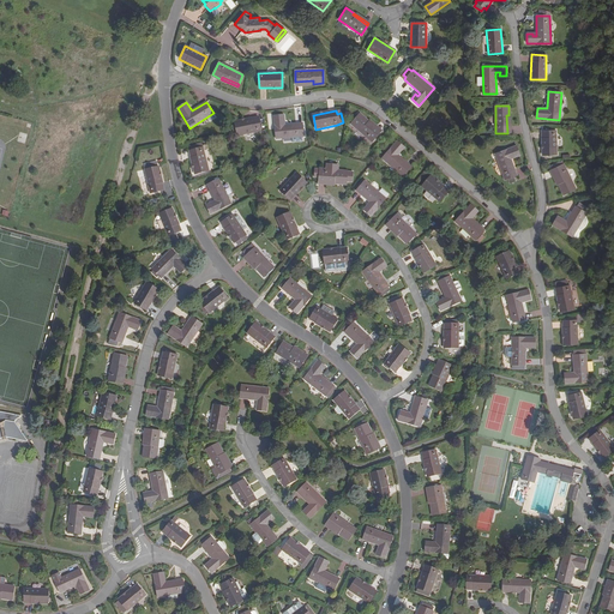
[(366,121),(367,120),(360,114),(351,124),(372,142),(379,133),(366,121)]
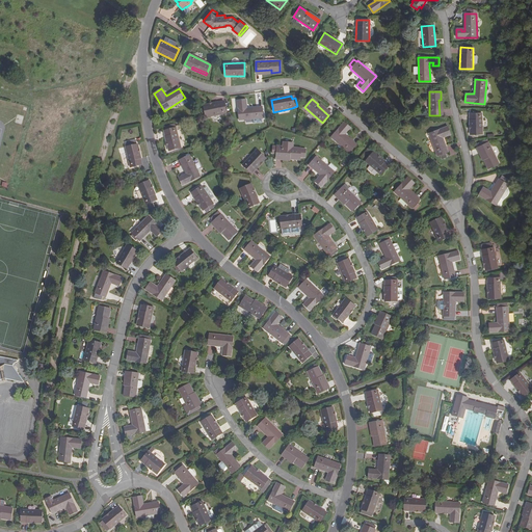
[(244,105),(246,105),(246,100),(237,100),(239,121),(263,118),(262,106),(247,108),(244,108),(244,105)]
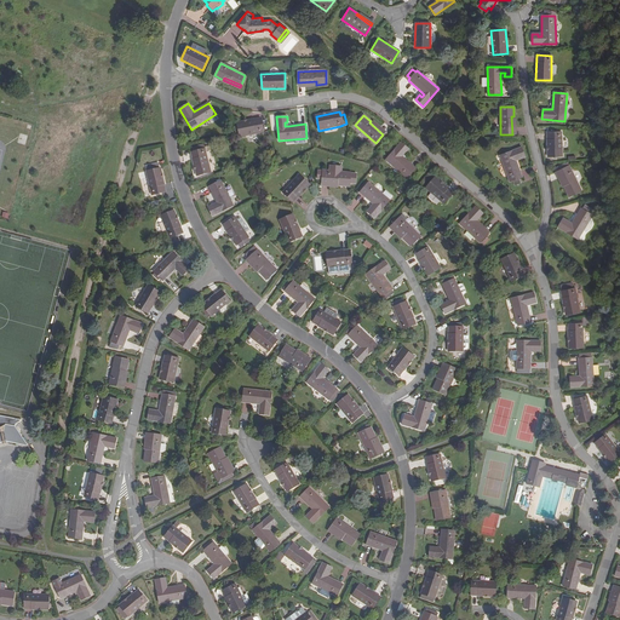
[(260,118),(236,122),(240,137),(263,132),(260,118)]
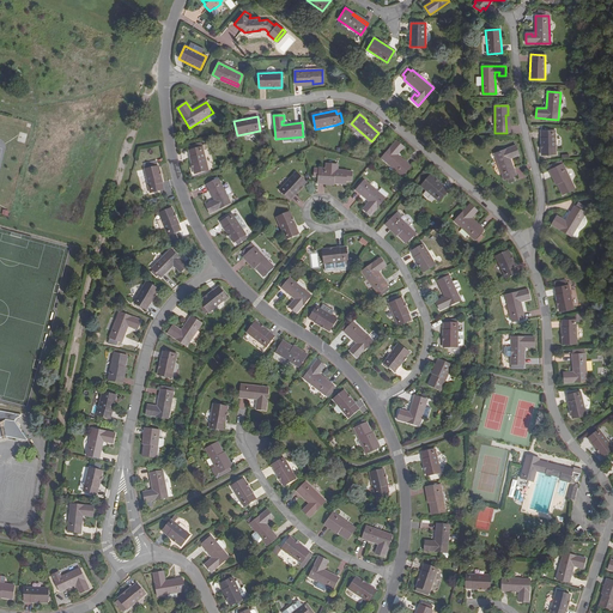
[(381,131),(366,120),(365,121),(378,133),(381,131)]
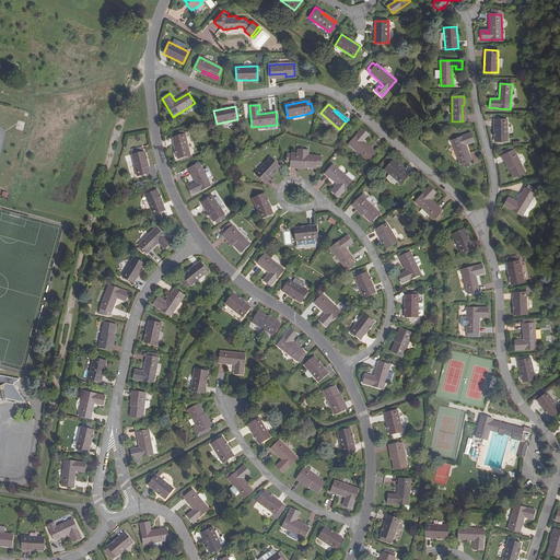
[(508,141),(506,119),(493,119),(494,141),(508,141)]
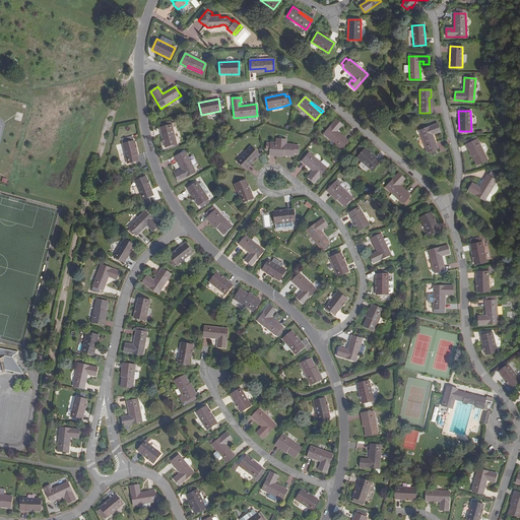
[(323,134),(341,150),(348,141),(337,131),(342,125),(336,119),(323,134)]
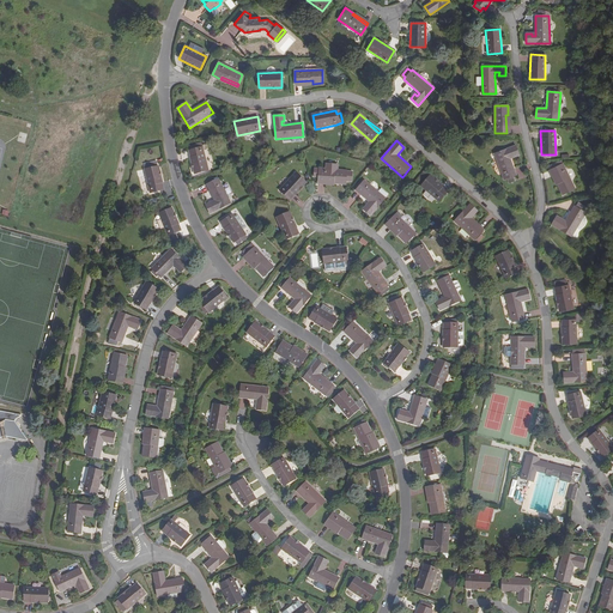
[(516,175),(510,158),(509,155),(513,153),(514,157),(520,155),(516,145),(493,153),(504,180),(516,175)]
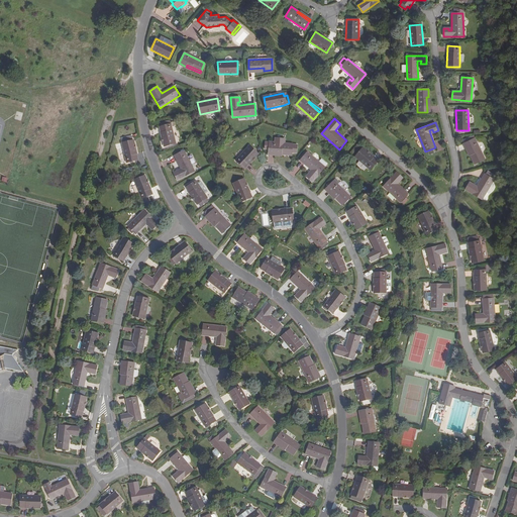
[(159,127),(164,147),(176,143),(171,124),(159,127)]
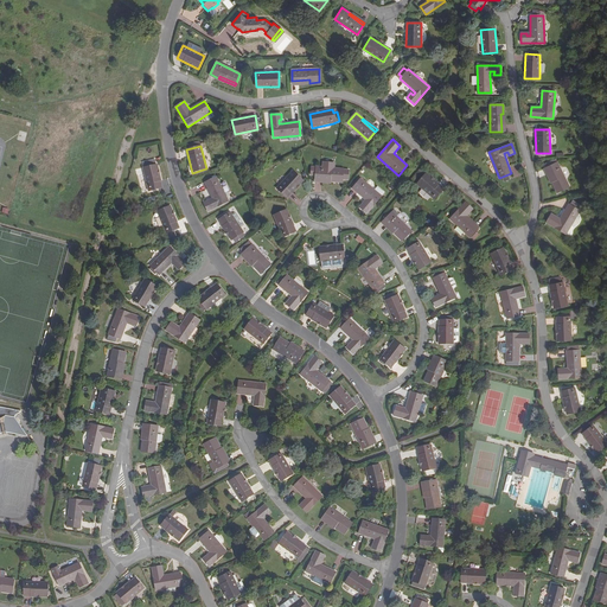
[(555,183),(553,184),(557,192),(569,186),(557,163),(547,167),(555,183)]
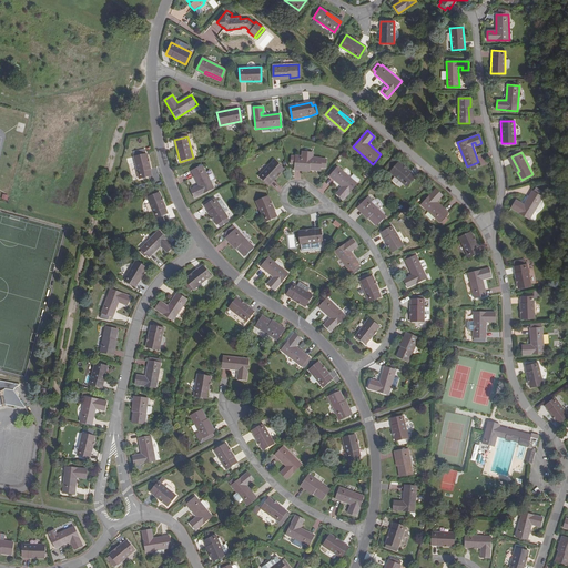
[(133,156),(139,179),(152,175),(146,153),(133,156)]
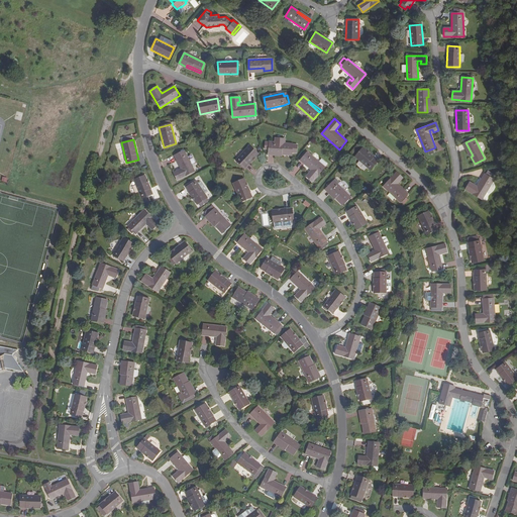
[(473,156),(466,142),(464,143),(471,157),(473,156)]
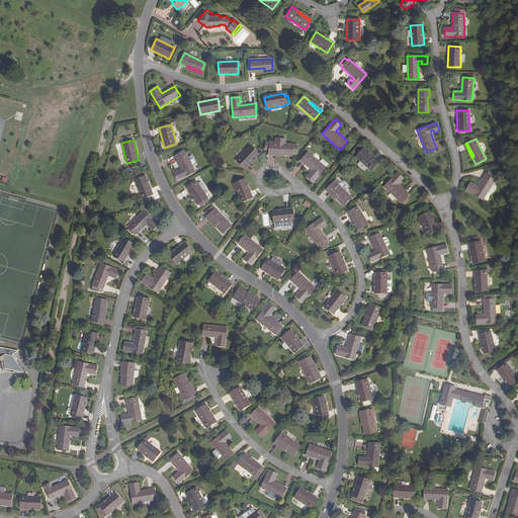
[(283,155),(292,156),(292,154),(295,154),(295,147),(292,147),(292,145),(280,144),(269,144),(269,152),(283,153),(283,155)]
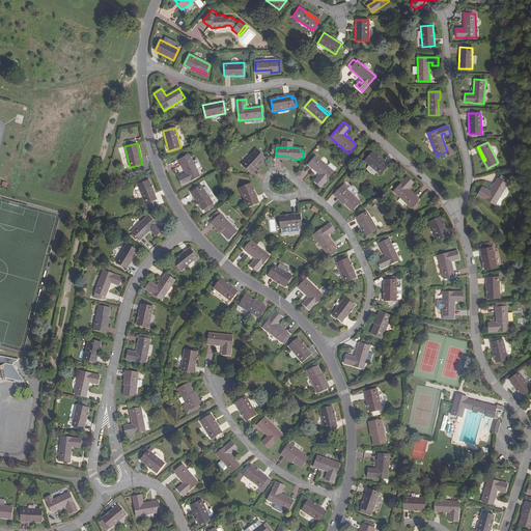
[(242,165),(251,173),(266,158),(256,149),(242,165)]
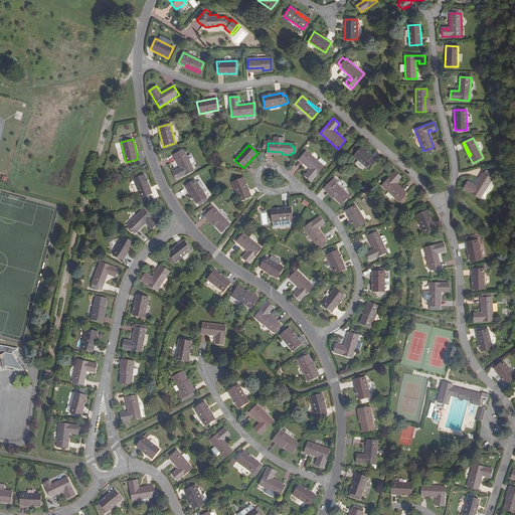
[(377,160),(361,147),(353,157),(369,170),(377,160)]
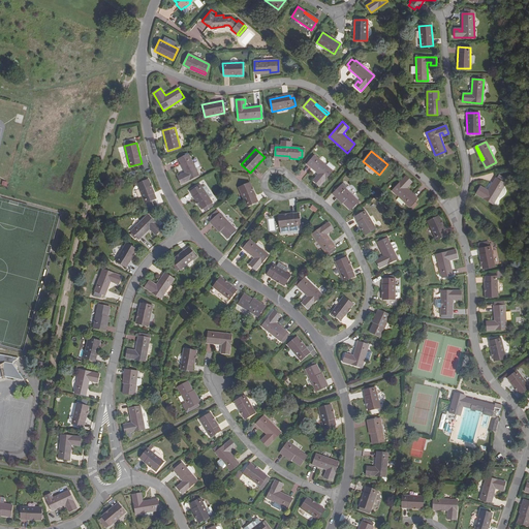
[(177,177),(181,185),(199,176),(189,154),(178,159),(185,173),(177,177)]
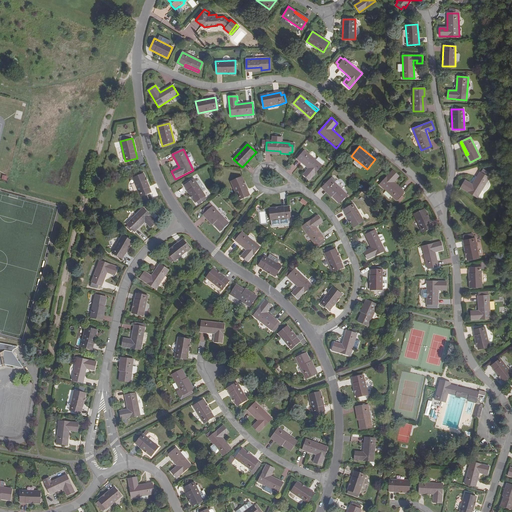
[(321,165),(315,160),(304,151),(297,159),(308,168),(303,175),(310,180),(322,166),(321,165)]
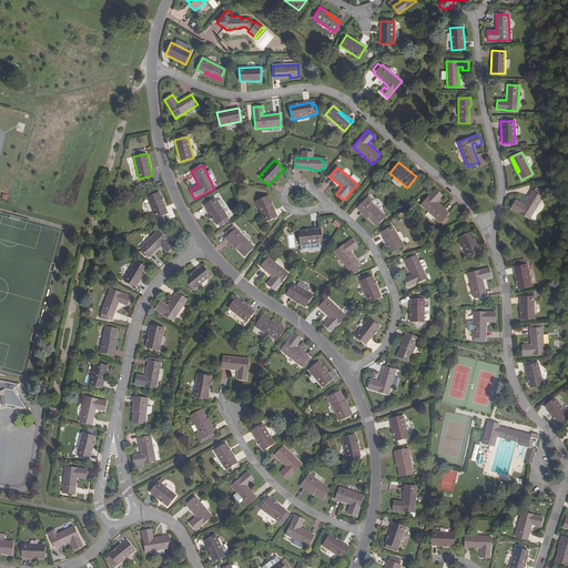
[(353,174),(350,178),(356,183),(359,180),(353,174)]
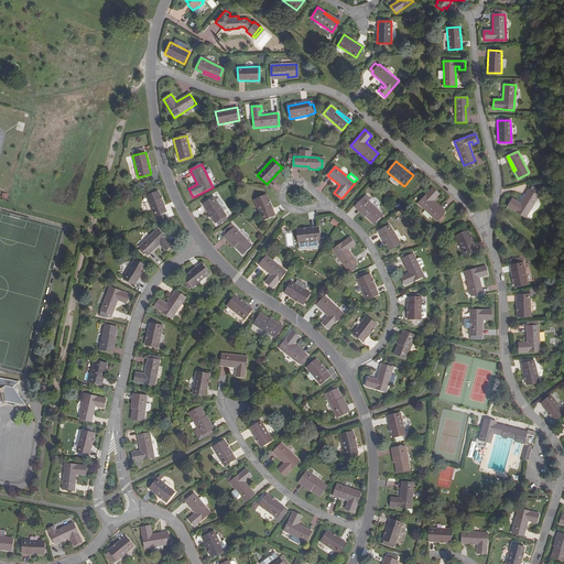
[(540,192),(533,187),(531,191),(529,190),(520,203),(512,198),(508,207),(525,218),(530,210),(535,201),(539,196),(539,195),(538,195),(540,192)]
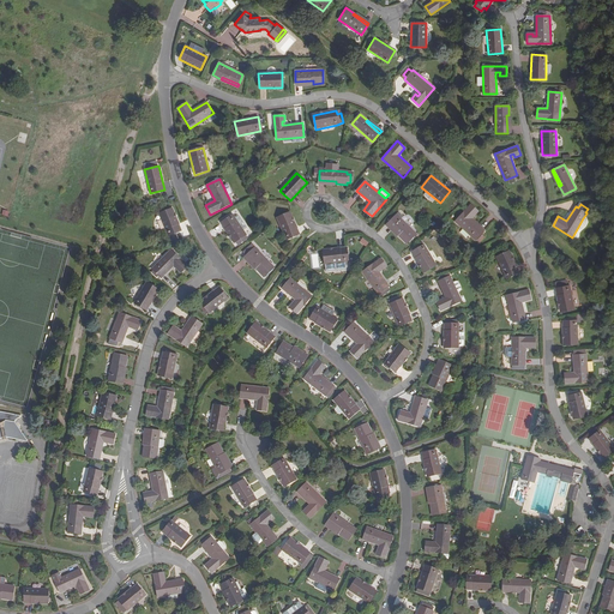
[(455,222),(475,241),(485,230),(471,220),(479,211),(470,205),(455,222)]
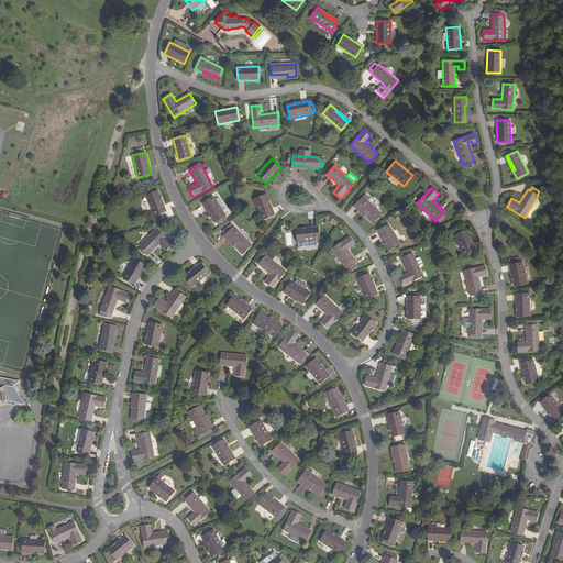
[(145,196),(154,217),(166,211),(158,191),(145,196)]
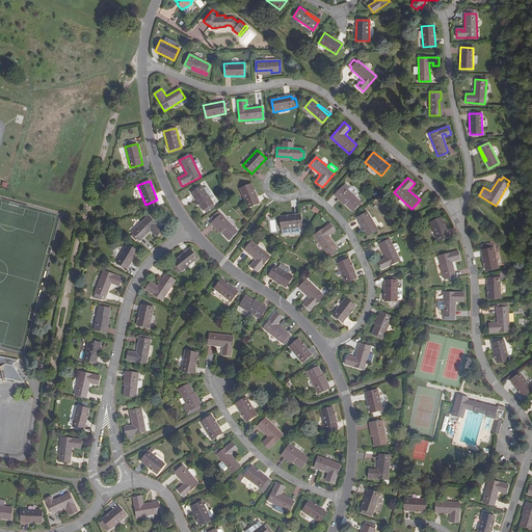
[(251,184),(239,189),(248,208),(260,203),(251,184)]
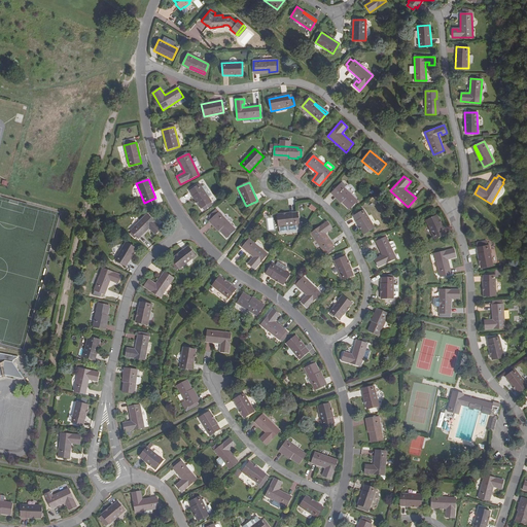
[(202,208),(203,210),(213,204),(200,184),(189,191),(201,209),(202,208)]
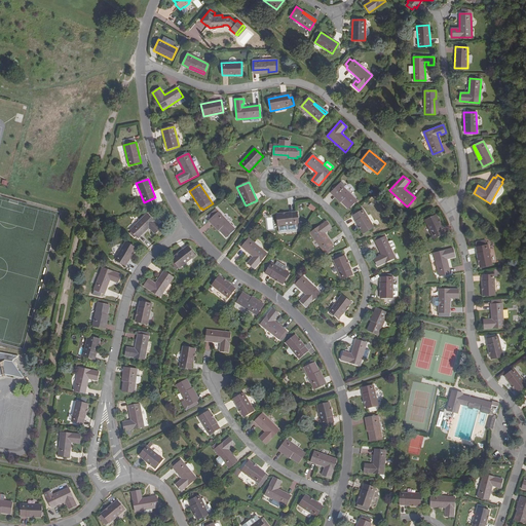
[(332,192),(337,198),(339,197),(349,208),(357,200),(340,184),(332,192)]
